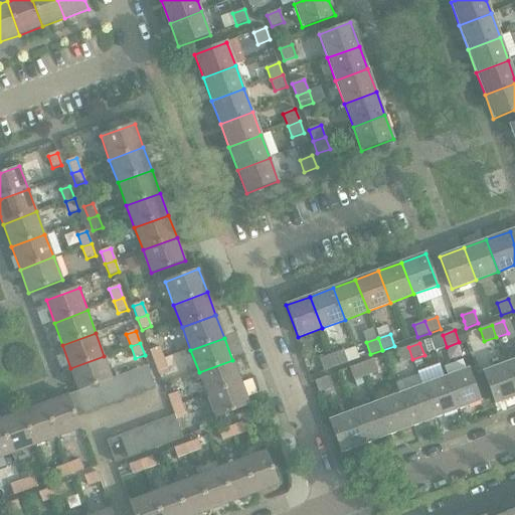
[(149,351),(154,363),(163,359),(159,347),(149,351)]
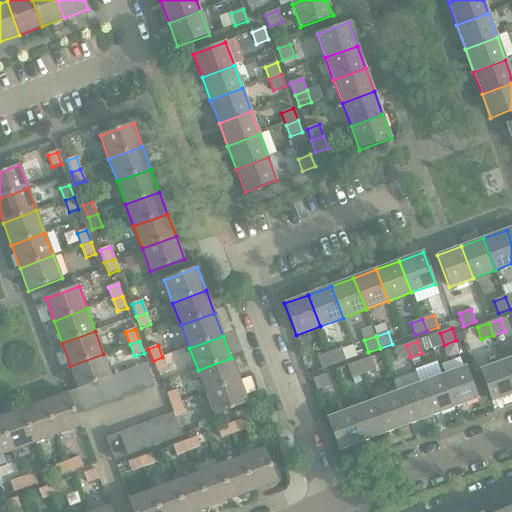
[(394,349),(398,361),(410,357),(406,345),(394,349)]
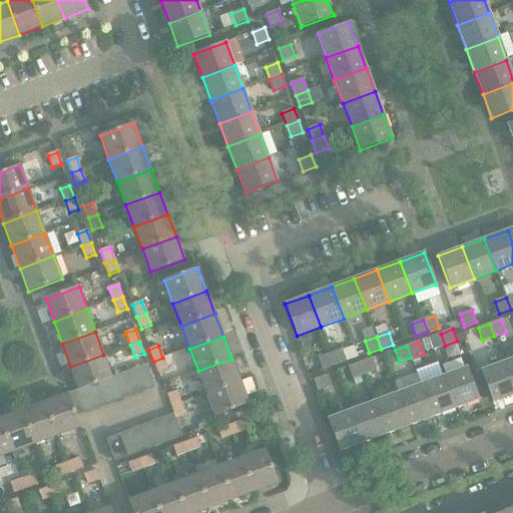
[(342,350),(330,354),(335,366),(347,362),(342,350)]
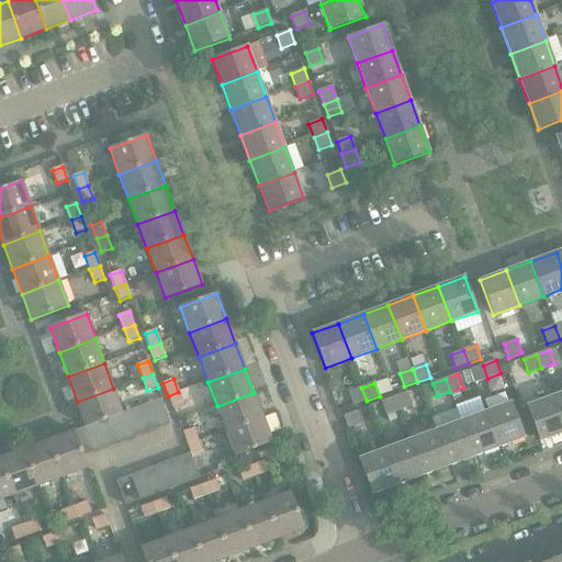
[(353,406),(367,401),(361,388),(349,393),(353,406)]
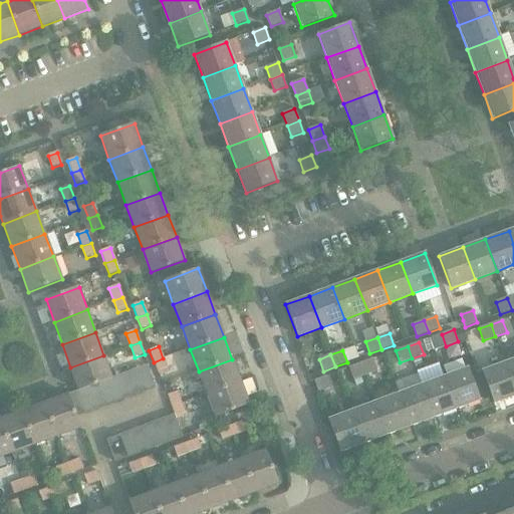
[(103,355),(70,367),(78,391),(79,391),(91,387),(102,382),(111,379),(103,355)]
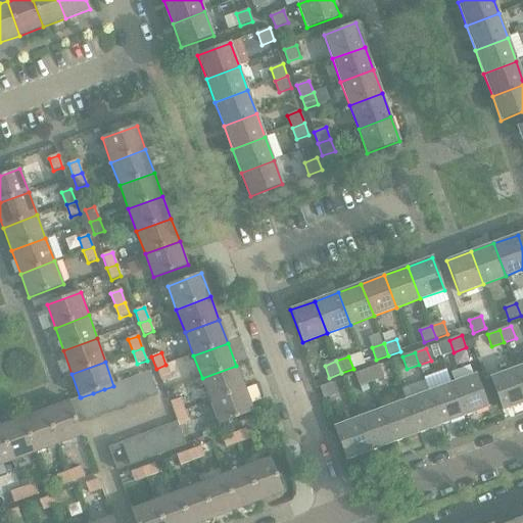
[(160,381),(162,380),(171,377),(165,365),(156,369),(160,381)]
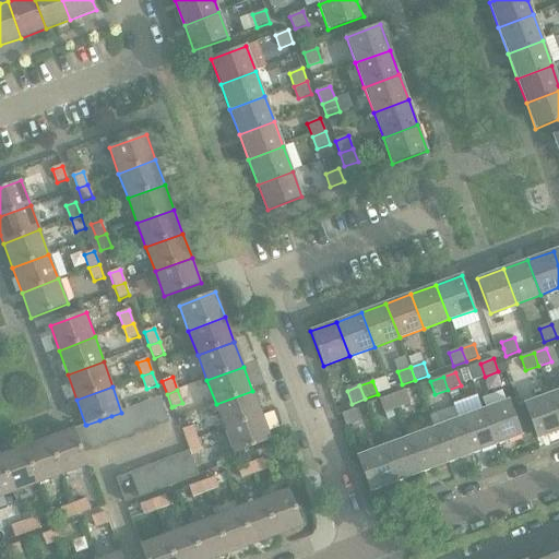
[(252,391),(216,404),(225,429),(261,415),(252,391)]
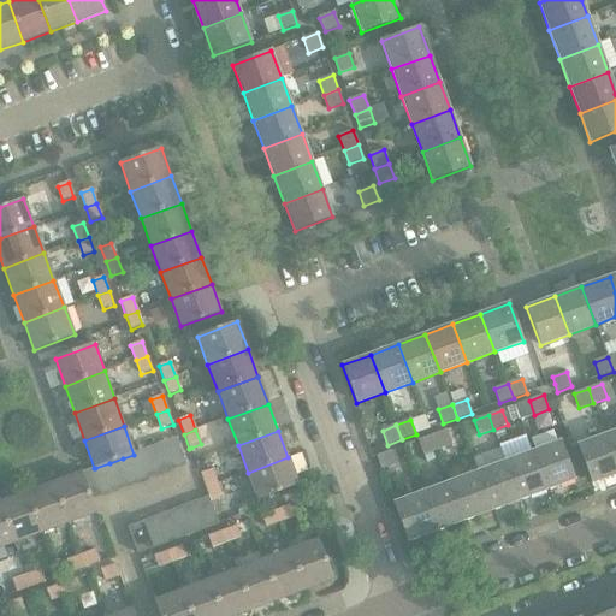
[(446,431),(432,436),(438,450),(452,444),(446,431)]
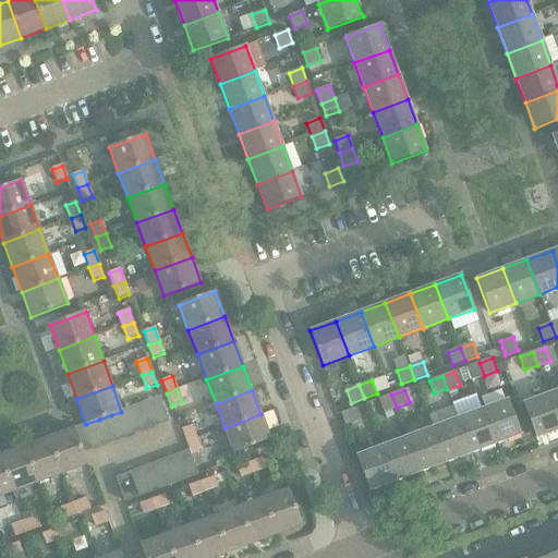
[(557,390),(548,393),(557,420),(557,390)]
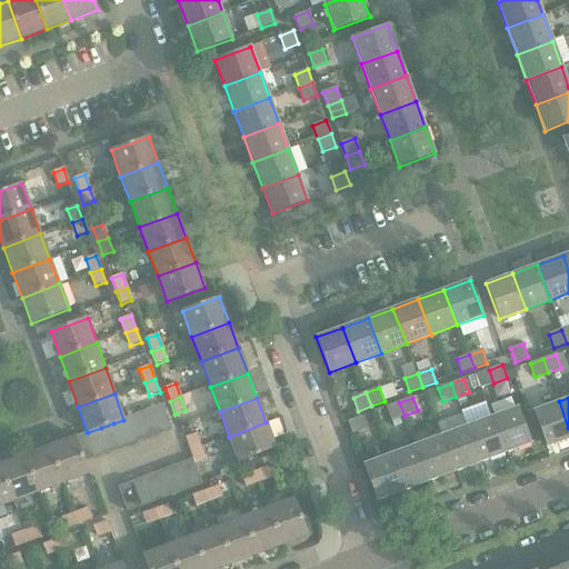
[(568,438),(568,428),(559,401),(532,411),(546,447),(568,438)]
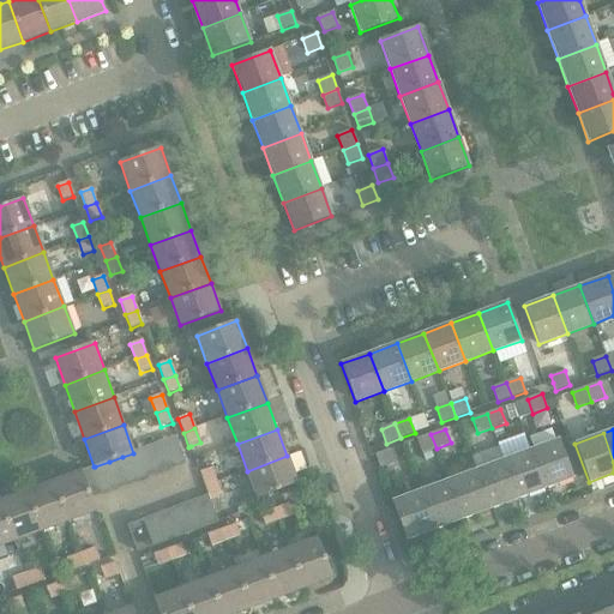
[(422,453),(437,449),(431,434),(417,440),(422,453)]
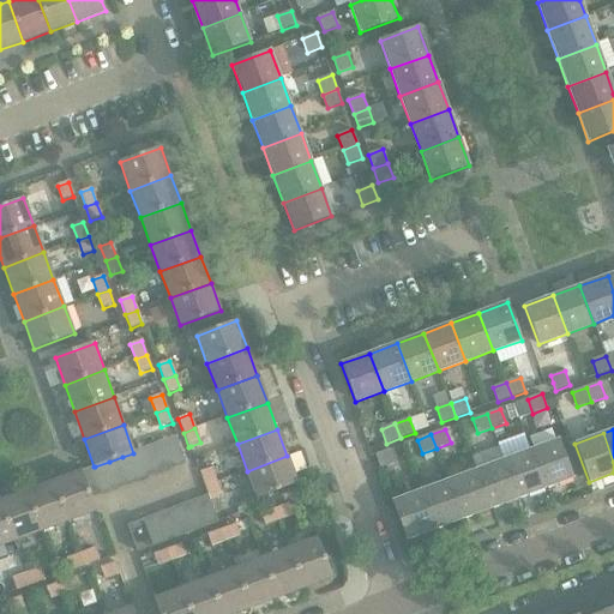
[(172,470),(186,465),(175,438),(162,443),(172,470)]
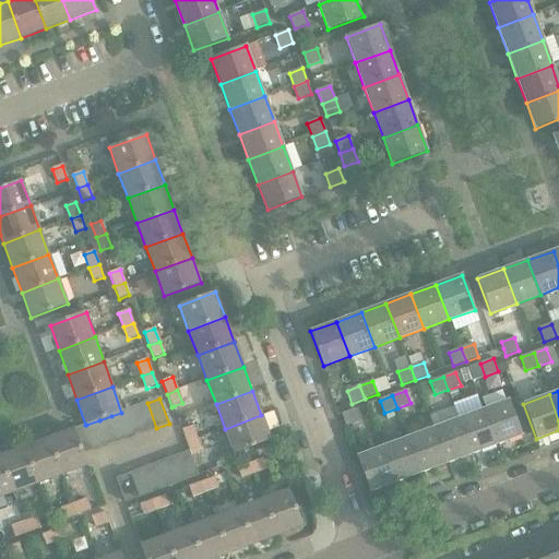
[(495,445),(521,436),(508,401),(483,409),(495,445)]
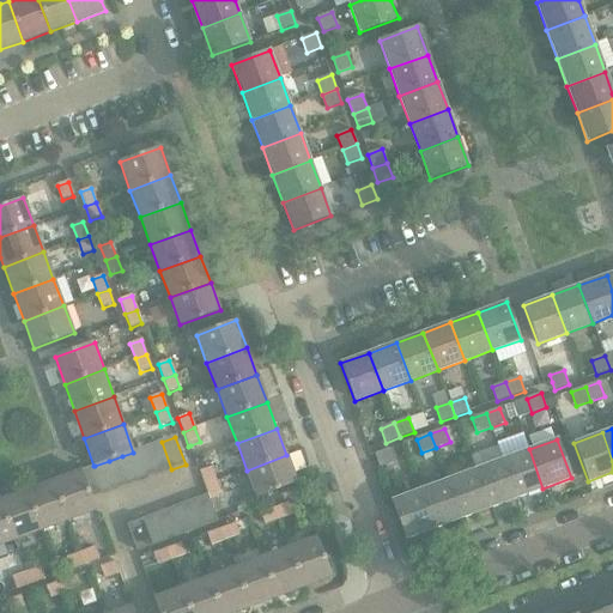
[(158,474),(171,469),(162,442),(149,447),(158,474)]
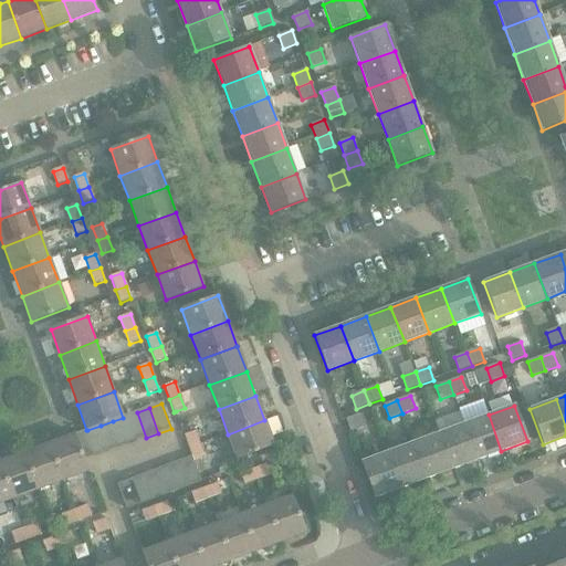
[(146,438),(137,412),(125,417),(134,442),(146,438)]
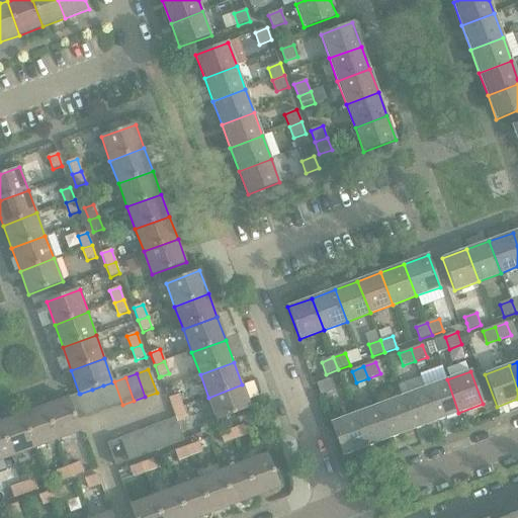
[(329,379),(317,384),(321,396),(333,392),(329,379)]
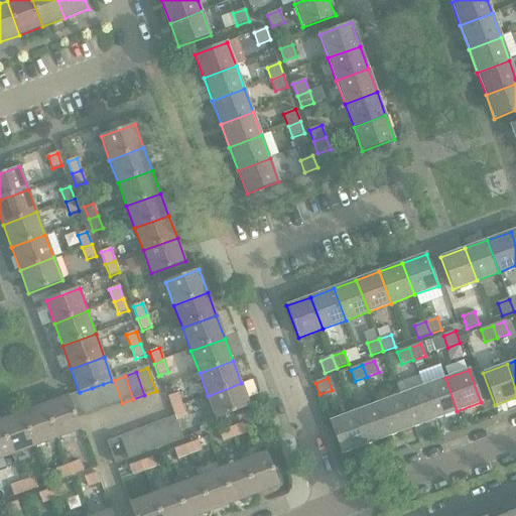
[(422,387),(434,419),(457,411),(445,378),(422,387)]
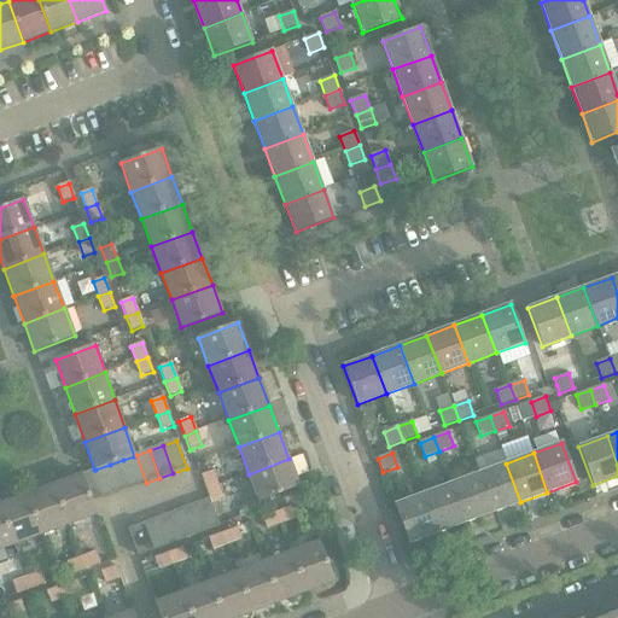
[(133,488),(146,483),(136,455),(134,456),(123,460),(133,488)]
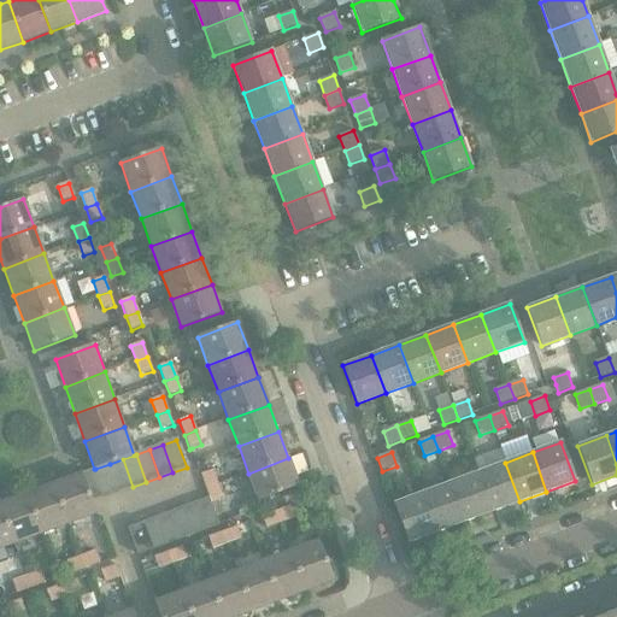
[(299,487),(288,458),(248,474),(259,501),(299,487)]
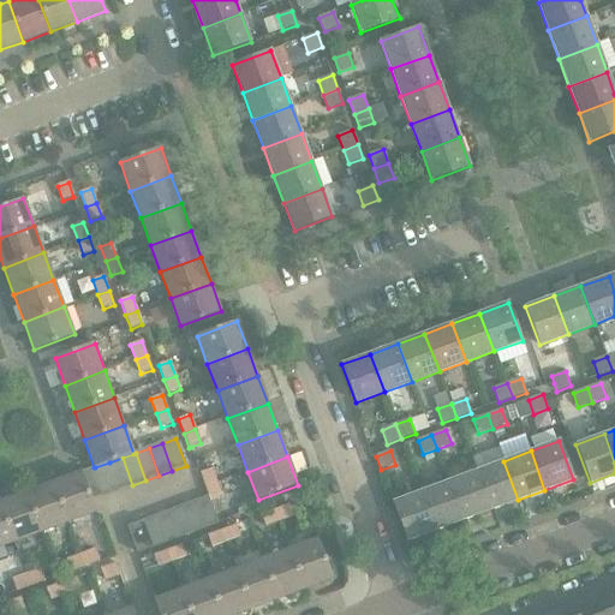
[(123,458),(109,463),(119,490),(132,485),(123,458)]
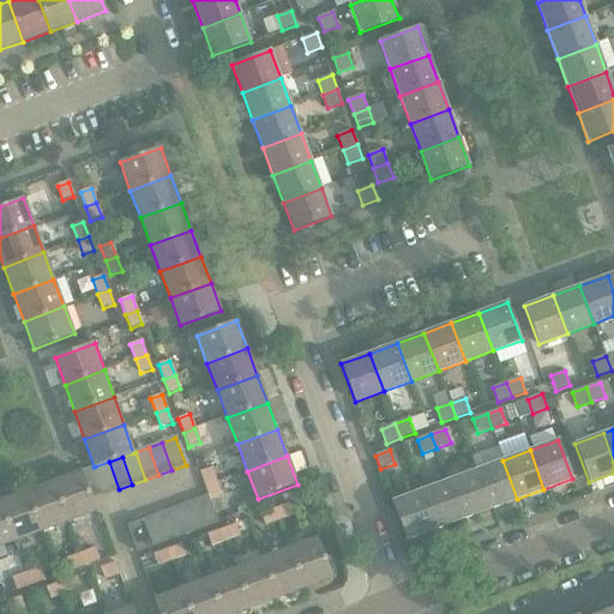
[(475,470),(489,509),(517,499),(503,461),(475,470)]
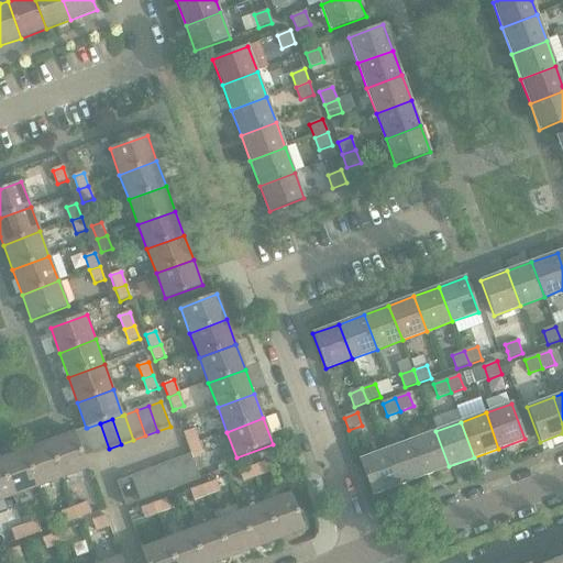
[(96,453),(109,449),(100,423),(87,428),(96,453)]
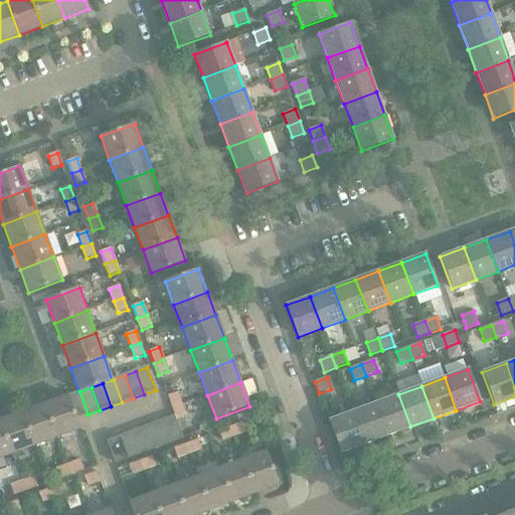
[(79,391),(78,391),(68,395),(76,418),(88,414),(79,391)]
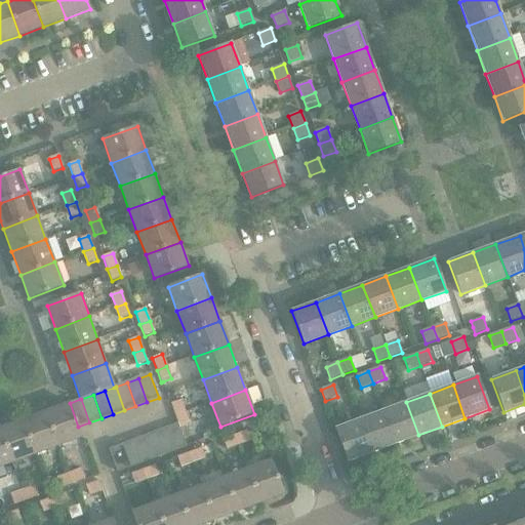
[(171,404),(175,416),(185,413),(180,401),(171,404)]
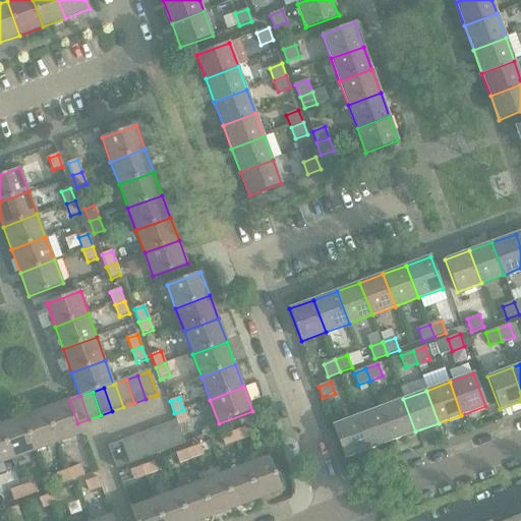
[(380,408),(392,441),(415,431),(403,399),(380,408)]
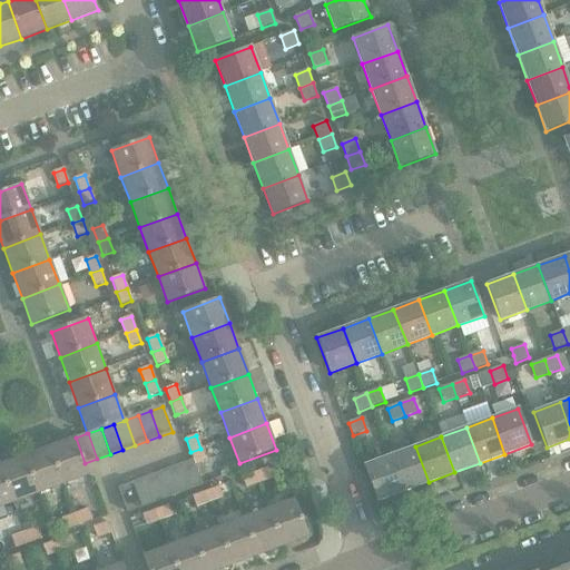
[(89,474),(85,463),(76,438),(50,448),(64,484),(89,474)]
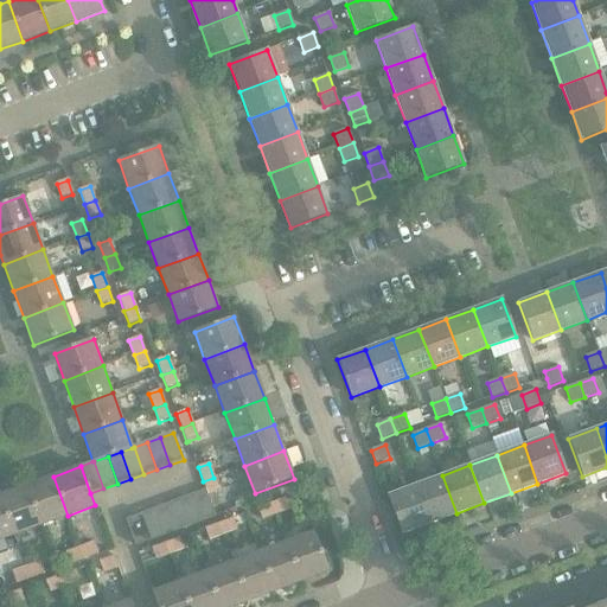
[(415,485),(429,523),(457,513),(442,475),(415,485)]
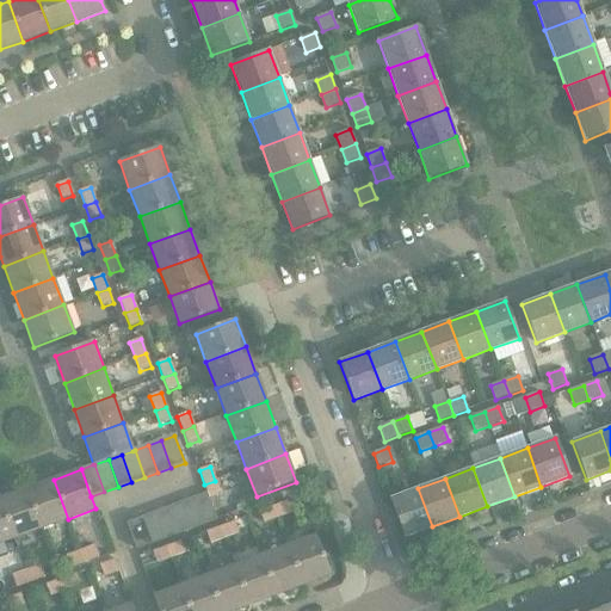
[(41,530),(68,519),(54,480),(26,489),(41,530)]
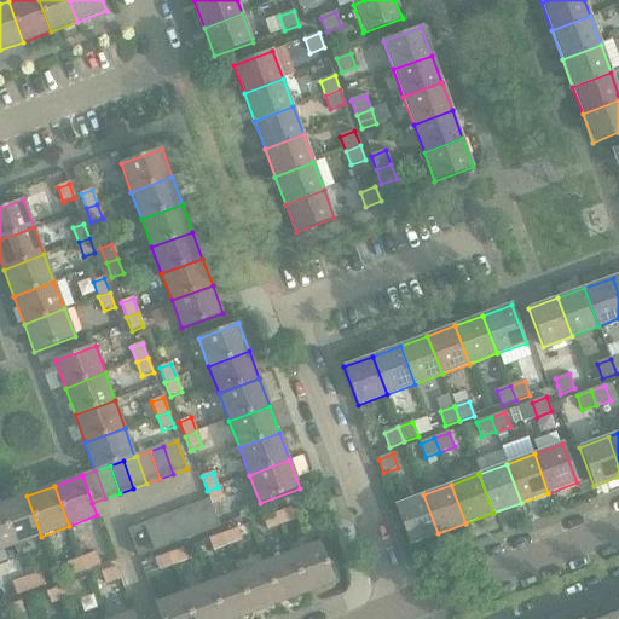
[(207,491),(210,501),(212,505),(224,501),(218,487),(207,491)]
